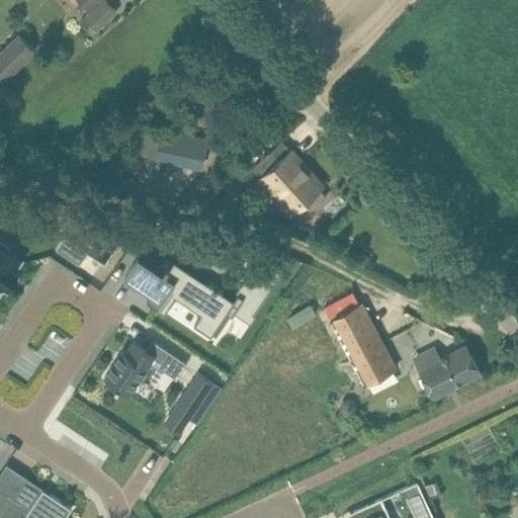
[(80,0),(91,11),(81,21),(87,28),(92,23),(98,28),(116,11),(105,0),(80,0)]
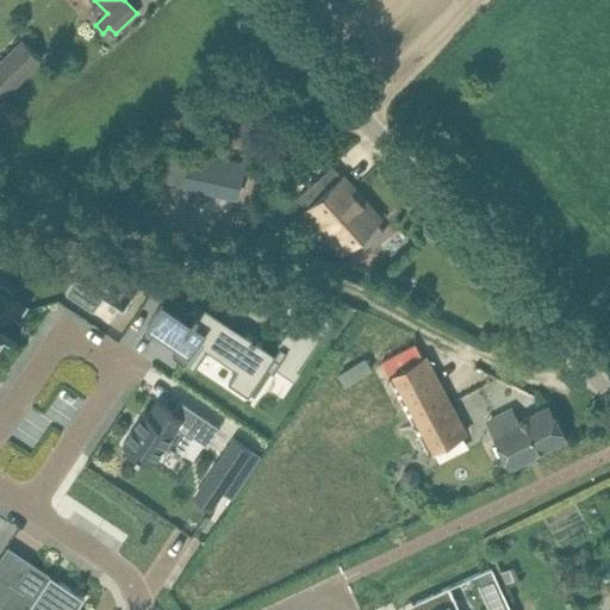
[(43,61),(22,39),(0,60),(0,97),(4,100),(43,61)]
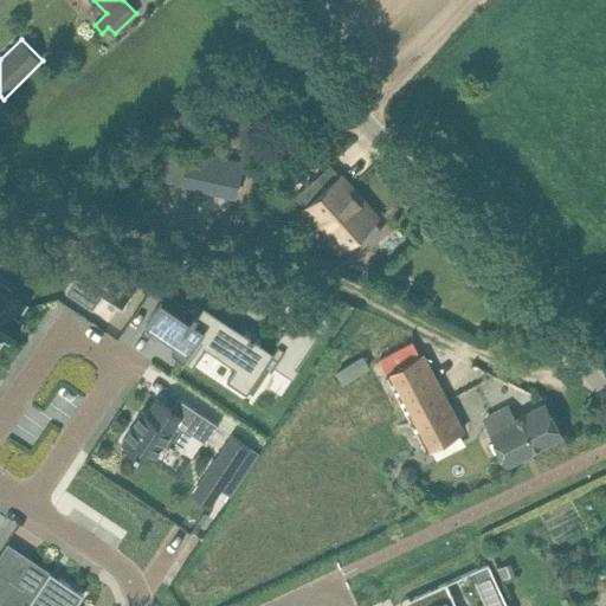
[(182,187),(229,197),(238,160),(225,156),(226,148),(218,146),(216,155),(191,149),(189,155),(167,152),(162,180),(184,184),(182,187)]
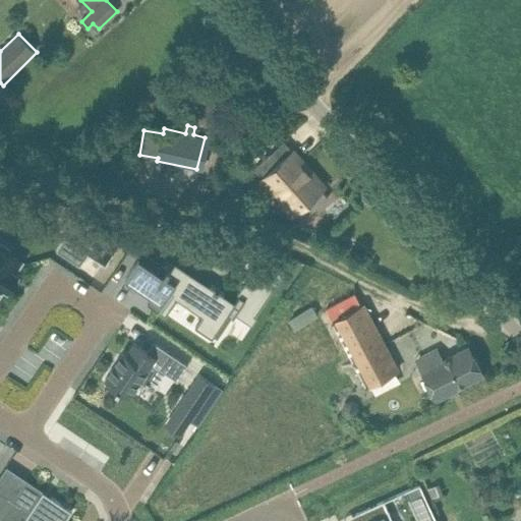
[(294,214),(325,186),(292,151),(278,163),(270,154),(253,168),(294,214)]
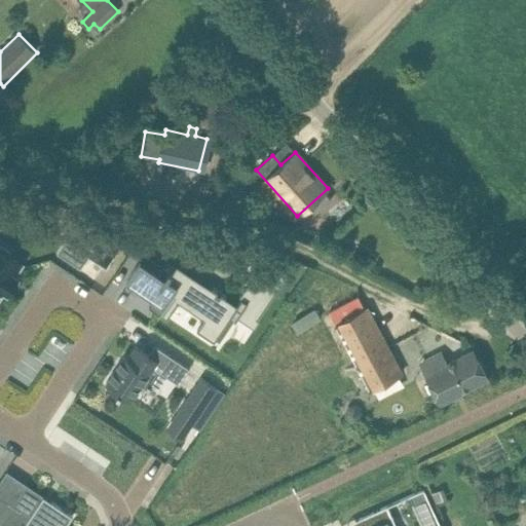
[(78,220),(66,238),(66,239),(89,255),(91,253),(97,256),(95,259),(106,266),(132,228),(78,220)]
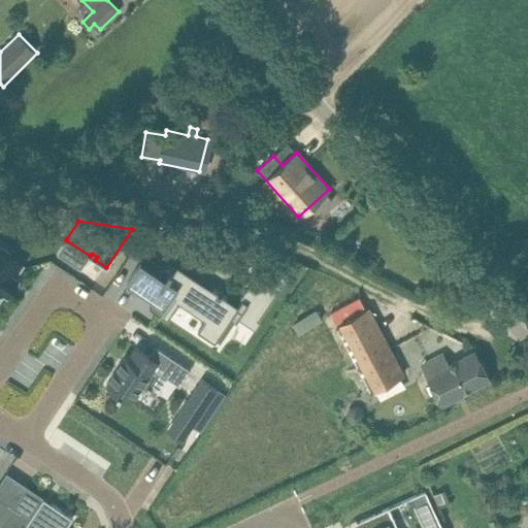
[(0,291),(20,263),(6,255),(8,252),(0,245),(0,291)]
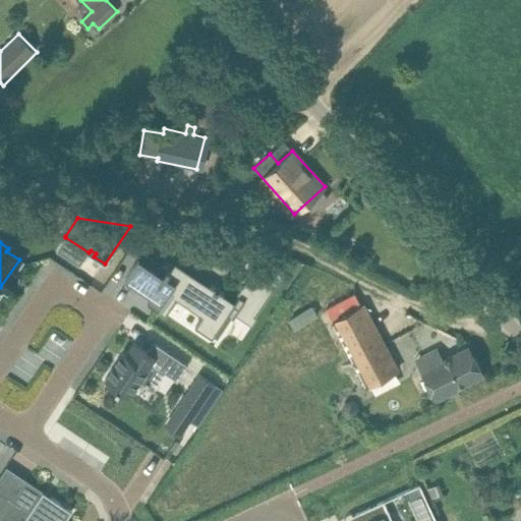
[(129,274),(126,278),(146,291),(145,291),(152,296),(149,302),(166,314),(177,297),(178,296),(200,310),(199,312),(203,314),(195,326),(213,337),(229,312),(233,314),(232,315),(233,316),(237,310),(251,321),(255,315),(285,272),(274,264),(271,269),(262,263),(245,286),(233,303),(223,296),(224,294),(211,285),(210,287),(178,267),(175,271),(168,267),(164,264),(159,272),(158,273),(138,259),(135,265),(134,264),(128,274),(129,274)]
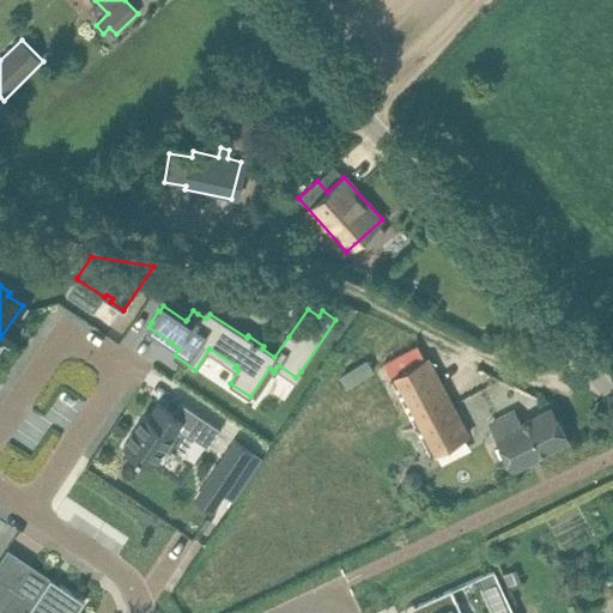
[(418,345),(383,363),(431,454),(469,434),(429,357),(425,359),(418,345)]
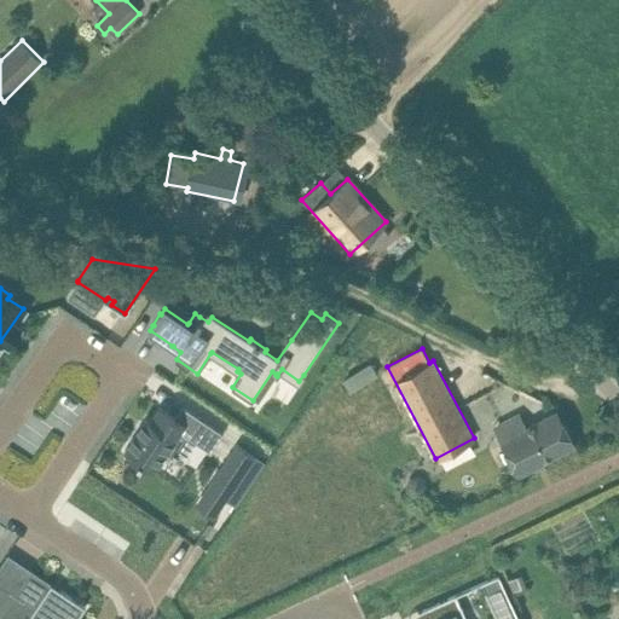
[(369,362),(343,377),(351,389),(376,374),(369,362)]
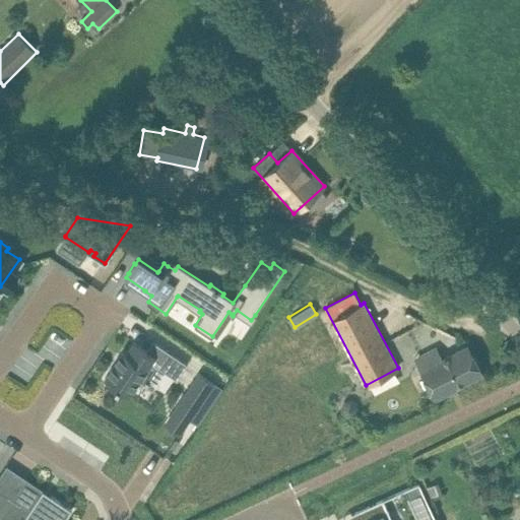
[(149,361),(175,378),(186,363),(153,340),(146,350),(132,341),(124,352),(120,350),(102,377),(127,394),(149,361)]
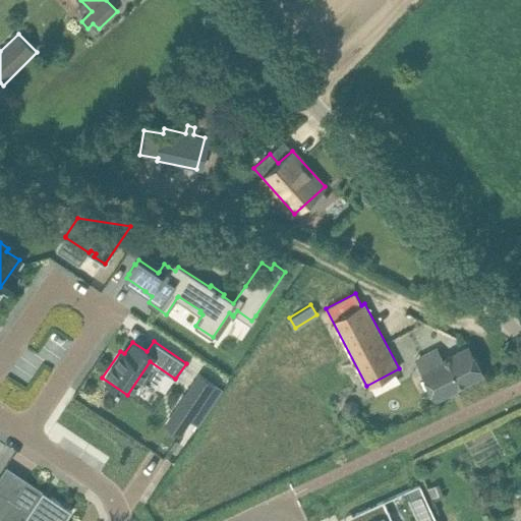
[(421,370),(436,399),(484,373),(469,345),(442,360),(436,348),(418,357),(424,369),(421,370)]
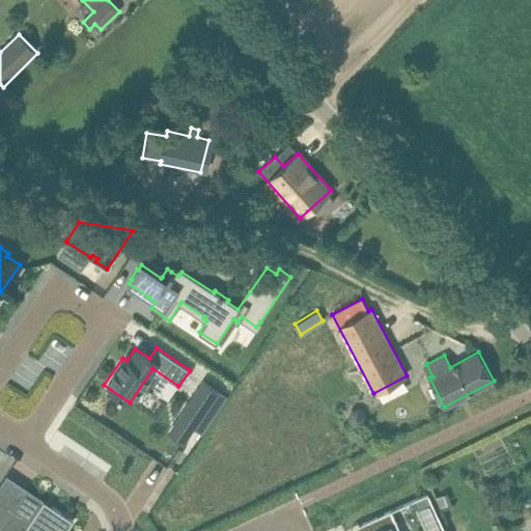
[(219,390),(203,380),(175,421),(191,431),(219,390)]
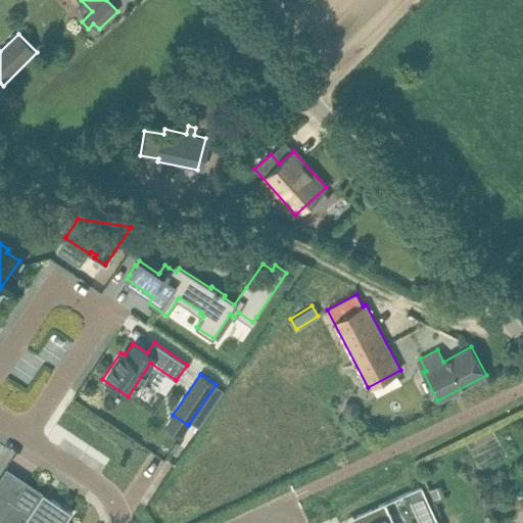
[(398,374),(377,384),(381,392),(402,382),(398,374)]
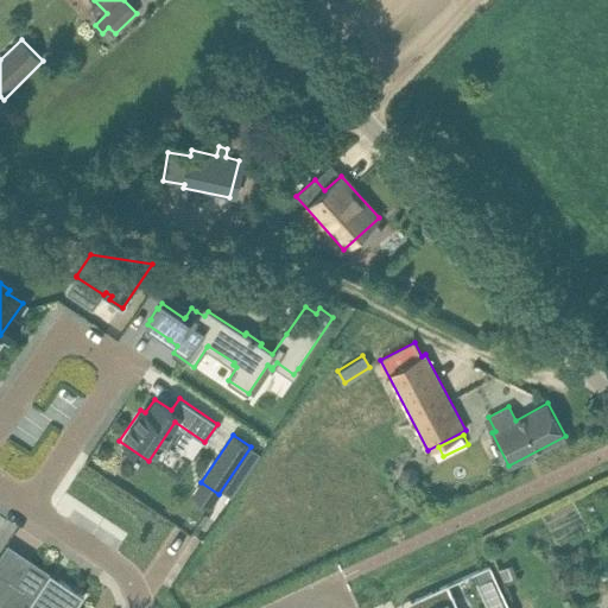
[(404,469),(399,476),(400,483),(406,488),(415,487),(419,480),(417,473),(411,468),(404,469)]
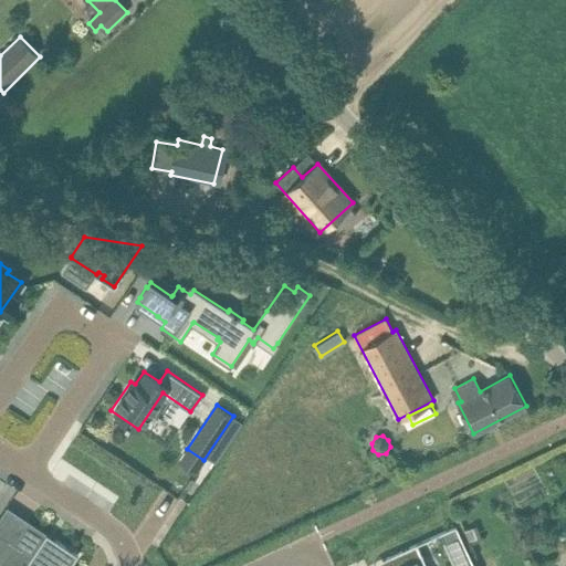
[(2,565),(71,565),(79,555),(54,538),(52,542),(28,525),(1,565),(2,565)]
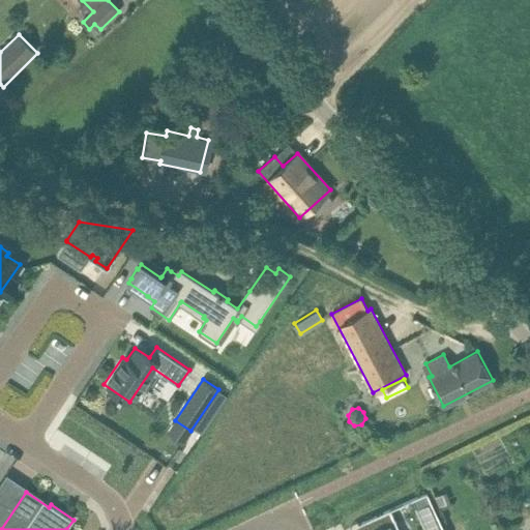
[(444,529),(428,492),(394,506),(395,507),(428,493),(431,500),(416,506),(427,529),(400,529),(390,508),(362,522),(362,523),(369,520),(373,529),(444,529)]
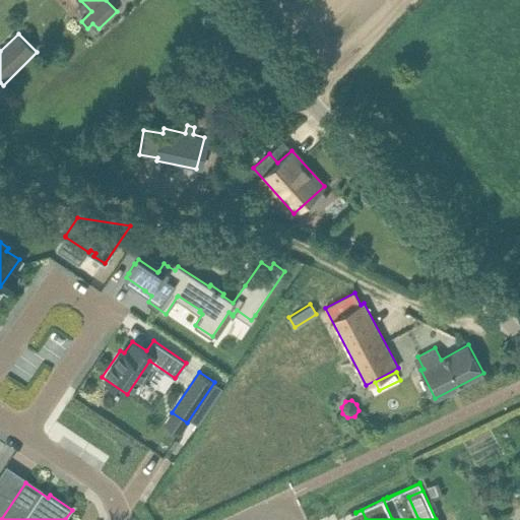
[(488,510),(480,512),(483,519),(486,519),(492,518),(488,510)]
